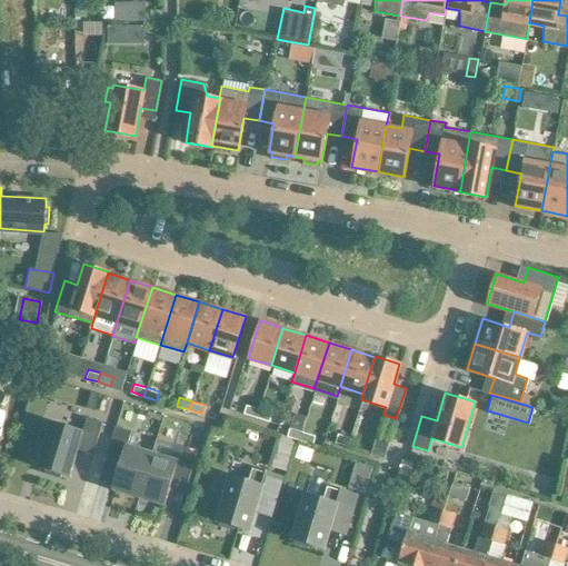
[(256,416),(259,408),(246,404),(243,413),(256,416)]
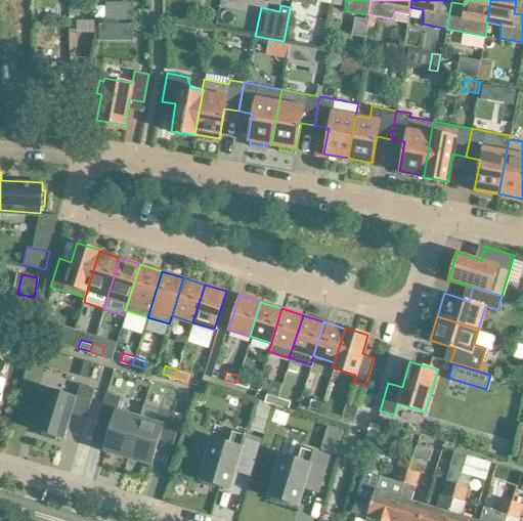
[(250,379),(238,376),(235,383),(248,387),(250,379)]
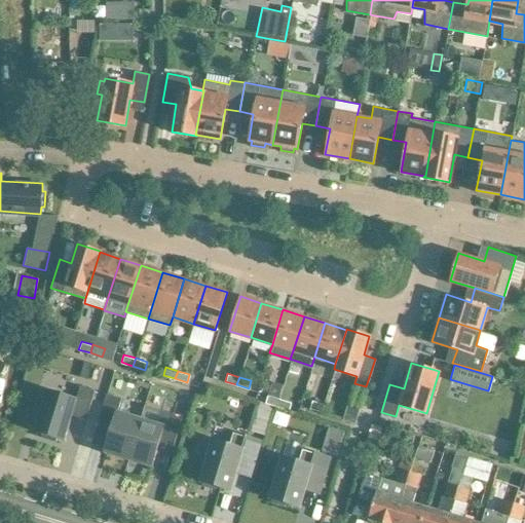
[(46,388),(34,431),(42,433),(41,436),(55,440),(57,437),(64,439),(72,414),(85,418),(95,388),(80,384),(76,398),(46,388)]
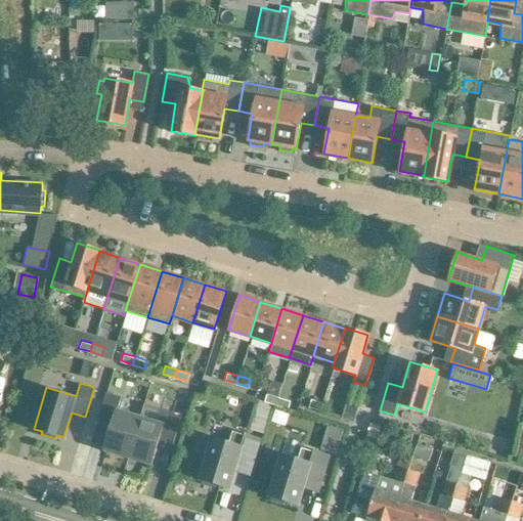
[(127,457),(139,416),(117,408),(121,395),(106,391),(97,420),(112,424),(103,449),(127,457)]
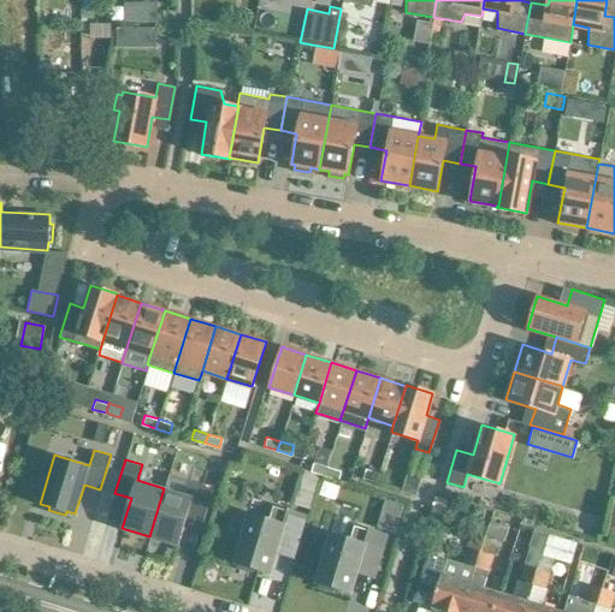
[(324,475),(327,465),(313,462),(311,470),(321,474),(324,475)]
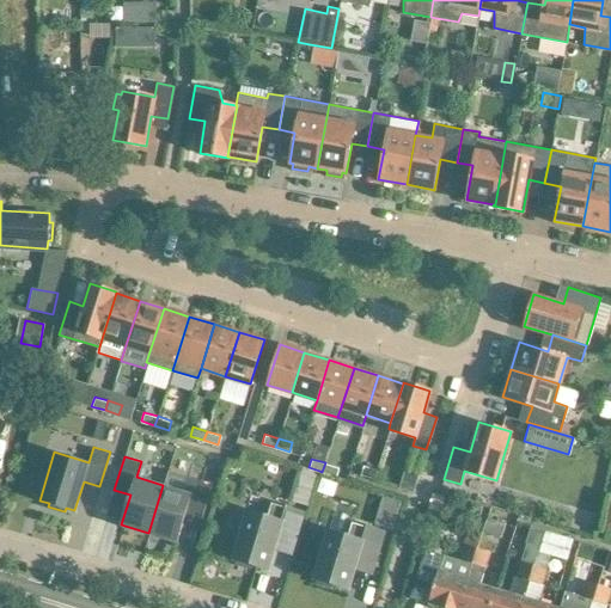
[(338,467),(325,462),(322,472),(336,477),(338,467)]
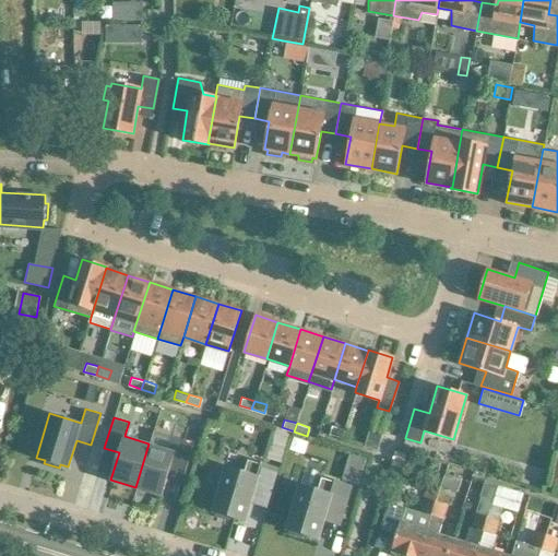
[(342,437),(345,429),(332,425),(330,434),(342,437)]
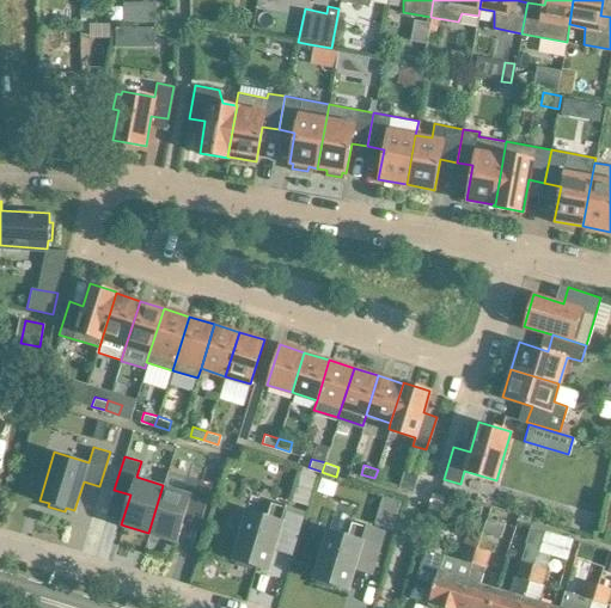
[(304,466),(300,477),(316,481),(319,471),(309,467),(304,466)]
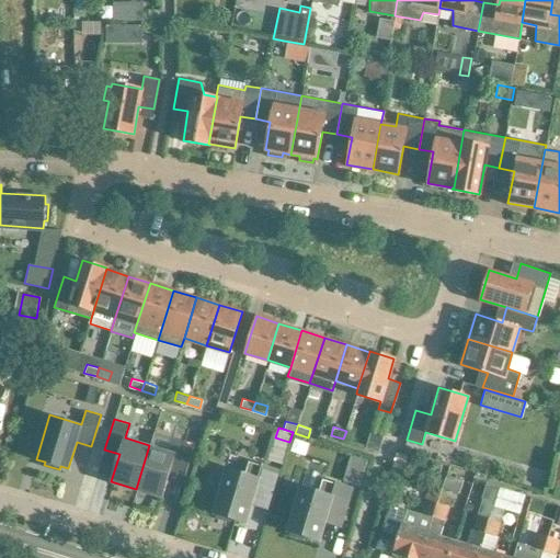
[(149,445),(136,489),(161,497),(170,469),(184,474),(194,443),(169,435),(153,431),(149,445)]
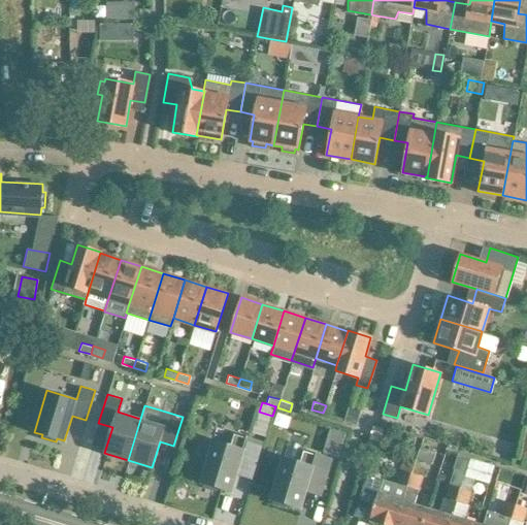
[(366,447),(379,451),(381,443),(379,441),(384,427),(372,424),(366,447)]
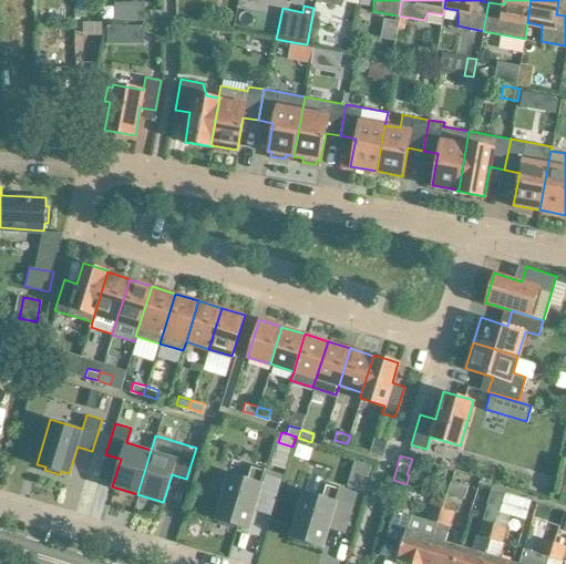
[(354,461),(347,486),(363,492),(371,465),(354,461)]
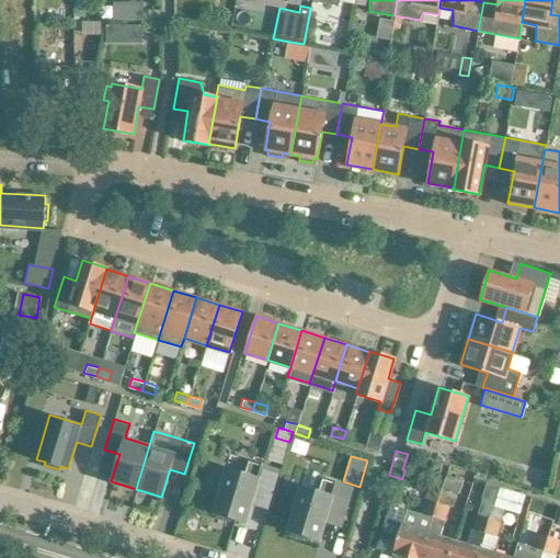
[(269,500),(277,468),(248,459),(243,474),(227,468),(214,512),(216,513),(215,516),(229,521),(230,517),(246,522),(253,494),(269,500)]
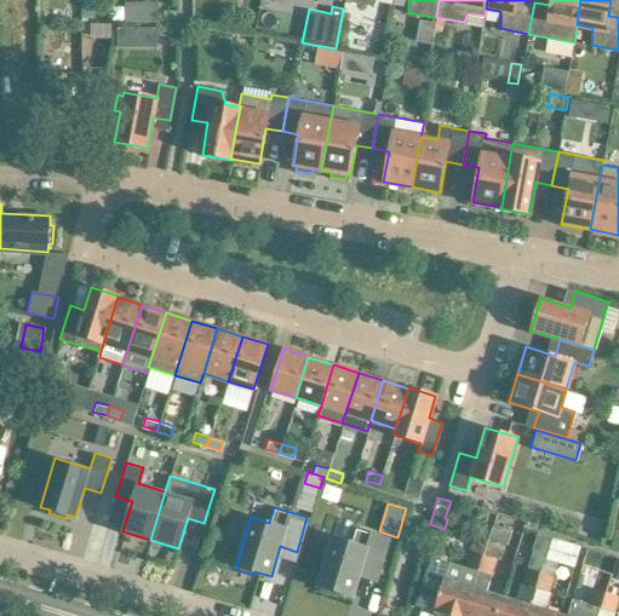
[(489,537),(506,543),(511,529),(494,523),(489,537)]
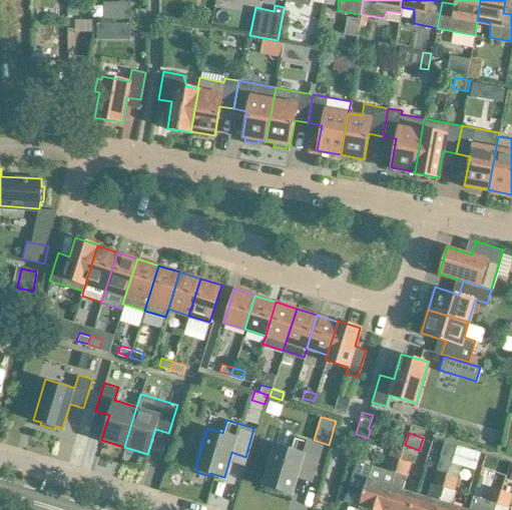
[(263,485),(265,485),(264,488),(278,492),(279,489),(292,493),(299,469),(313,473),(322,444),(294,436),(291,449),(275,444),(263,485)]
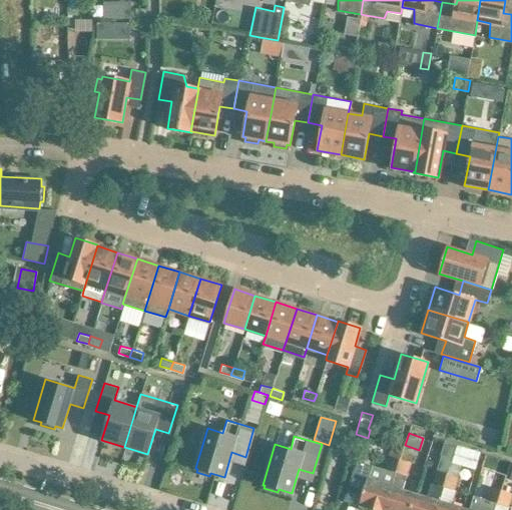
[(445,440),(441,456),(453,459),(454,453),(457,445),(457,444),(445,440)]
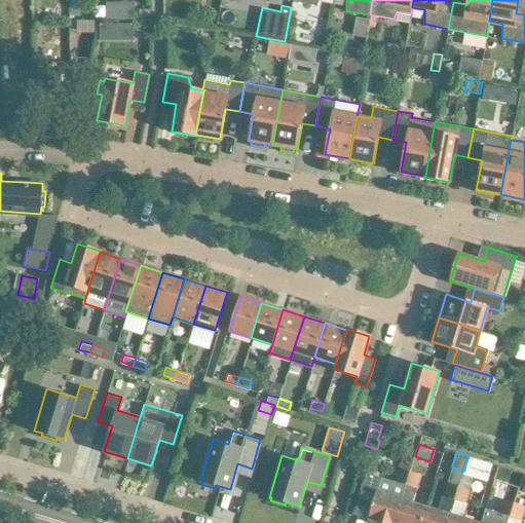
[(465,464),(489,472),(492,462),(469,456),(465,464)]
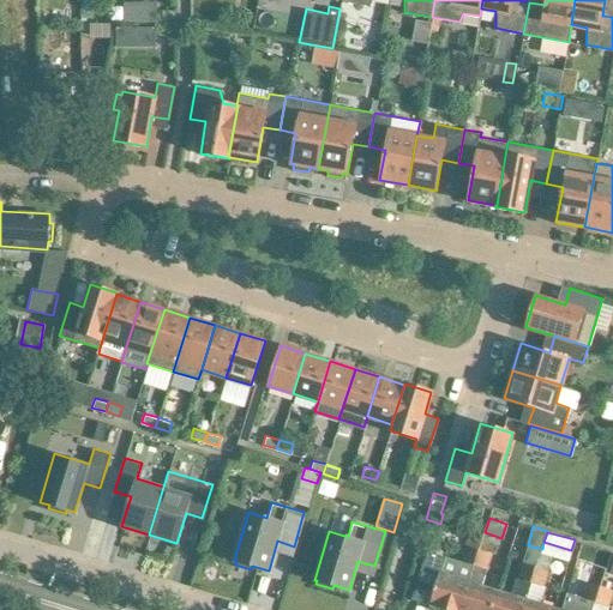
[(420,571),(414,591),(432,597),(430,604),(448,609),(458,609),(478,548),(467,545),(462,561),(445,556),(436,553),(426,550),(424,560),(420,571)]
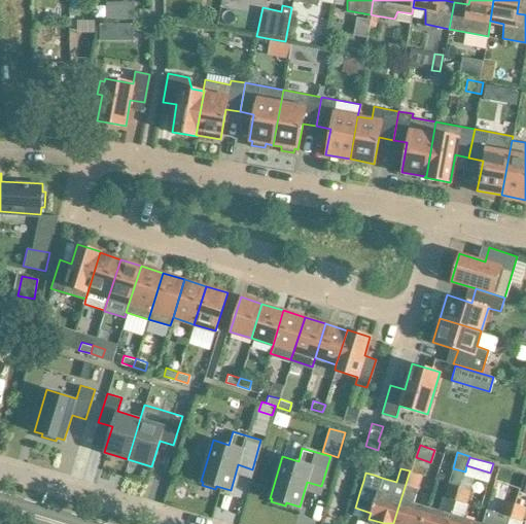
[(410,470),(393,523),(421,523),(426,505),(410,500),(412,496),(415,487),(417,488),(421,475),(410,470)]
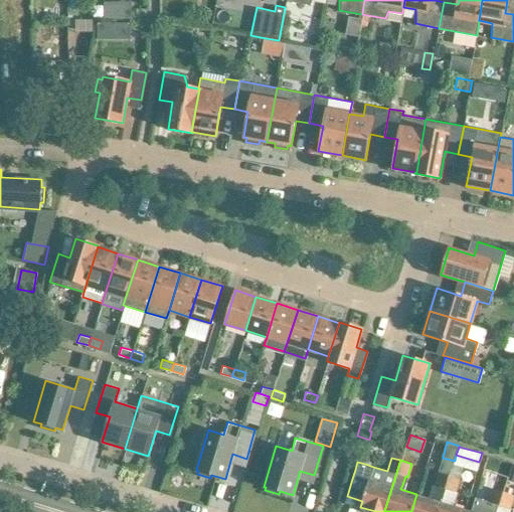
[(416,494),(411,511),(438,511),(449,475),(439,472),(435,485),(433,485),(429,498),(416,494)]
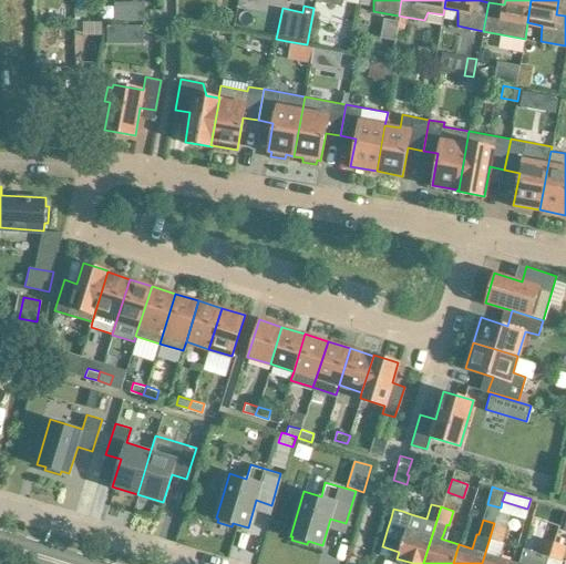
[(494,523),(482,563),(514,563),(515,562),(498,556),(504,542),(501,541),(505,526),(496,523),(494,523)]
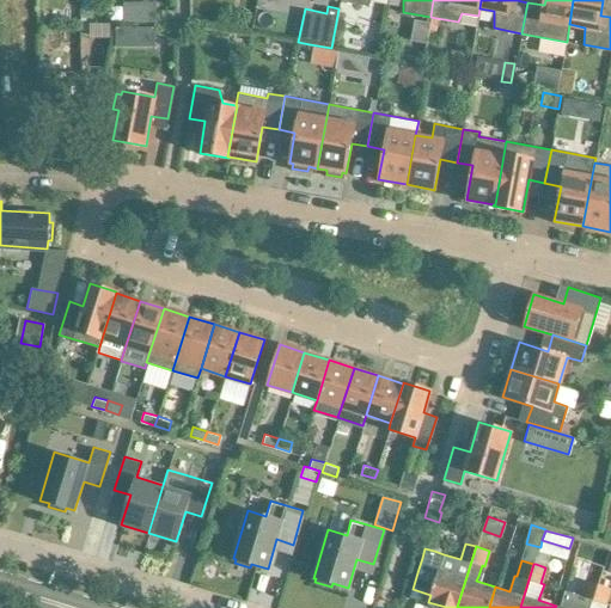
[(556,606),(555,607),(591,607),(598,583),(586,579),(581,595),(564,590),(560,606),(556,606)]
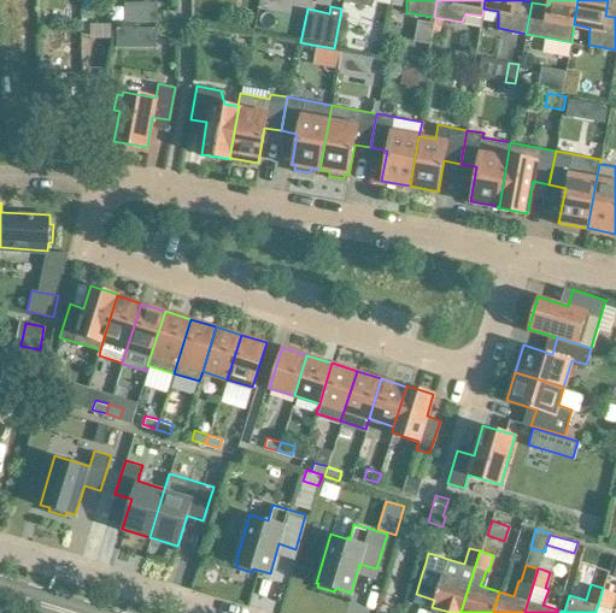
[(603,588),(596,612),(609,612),(615,591),(603,588)]
